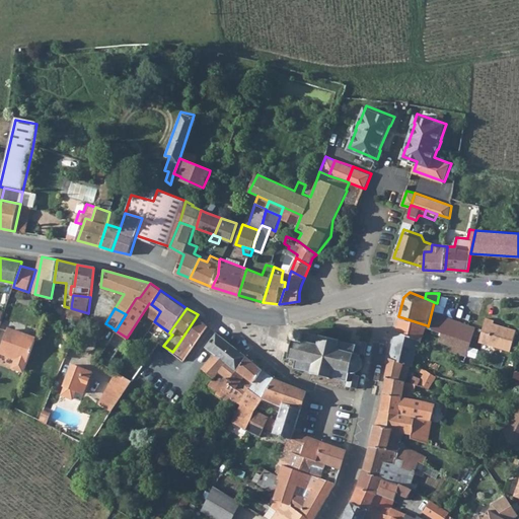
[(199,315),(198,314),(178,344),(179,345),(191,352),(201,337),(210,324),(199,315)]
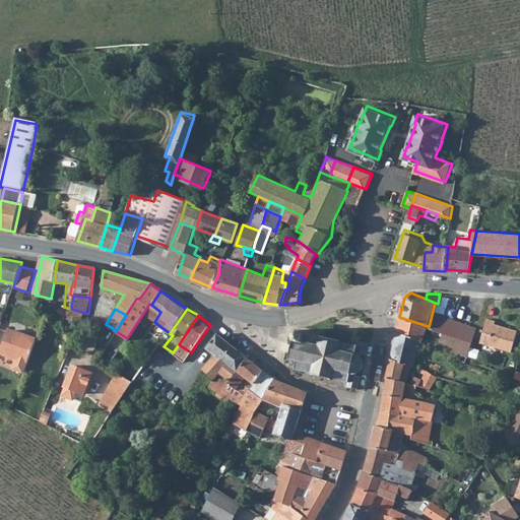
[(476,328),(439,315),(434,328),(444,332),(472,341),(476,328)]
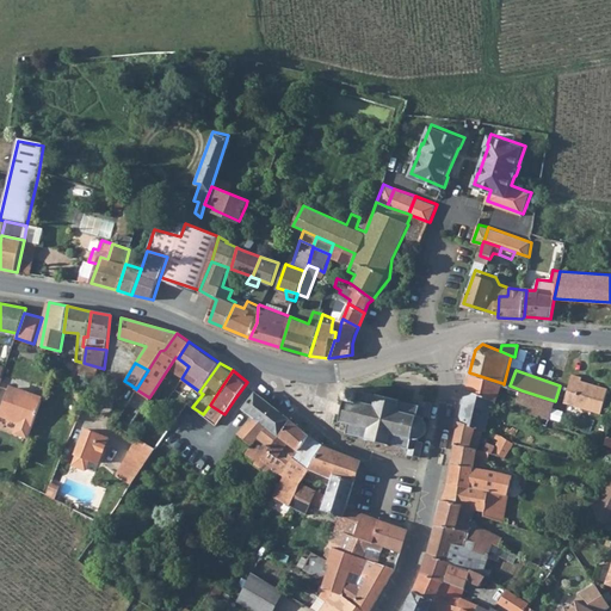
[(498,399),(503,383),(469,372),(458,420),(483,429),(487,430),(494,399),(498,399)]
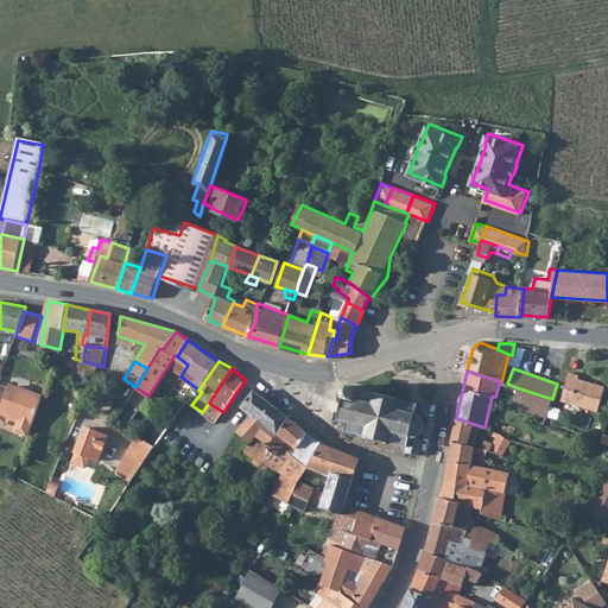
[(570,372),(562,400),(599,411),(606,386),(578,378),(580,375),(570,372)]
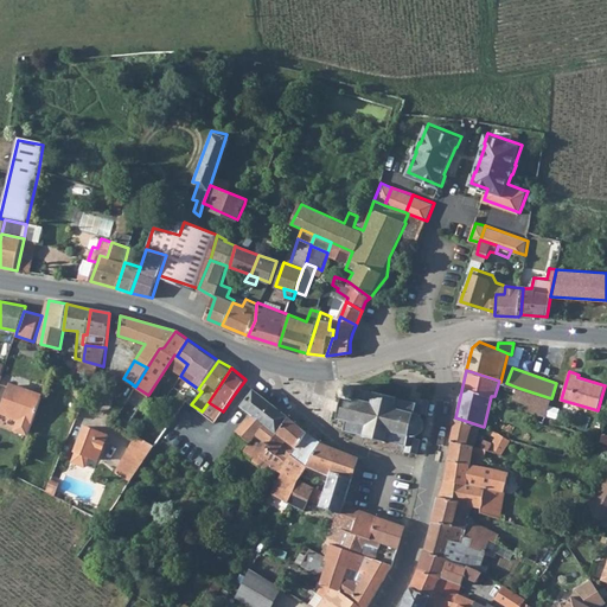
[(133,391),(135,387),(129,382),(126,387),(133,391)]
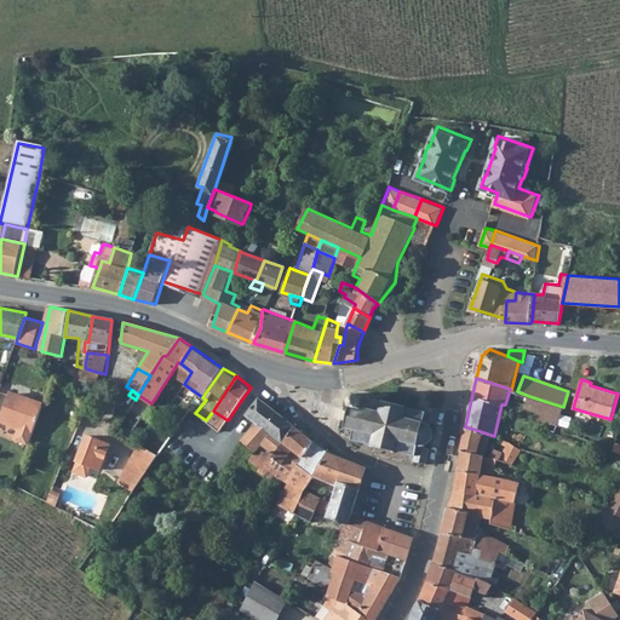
[(363,395),(362,392),(352,392),(352,390),(350,390),(350,392),(351,392),(350,400),(348,401),(348,403),(350,403),(349,408),(346,408),(345,414),(344,418),(346,423),(345,422),(344,423),(343,424),(344,425),(345,426),(346,425),(348,424),(359,426),(357,431),(355,435),(354,436),(355,437),(356,437),(357,436),(375,440),(375,443),(379,442),(395,446),(396,447),(397,448),(399,446),(413,449),(414,455),(413,459),(426,461),(431,448),(425,446),(432,440),(435,431),(432,423),(436,424),(441,408),(428,405),(426,408),(425,411),(407,406),(407,405),(402,405),(386,400),(384,400),(363,395)]
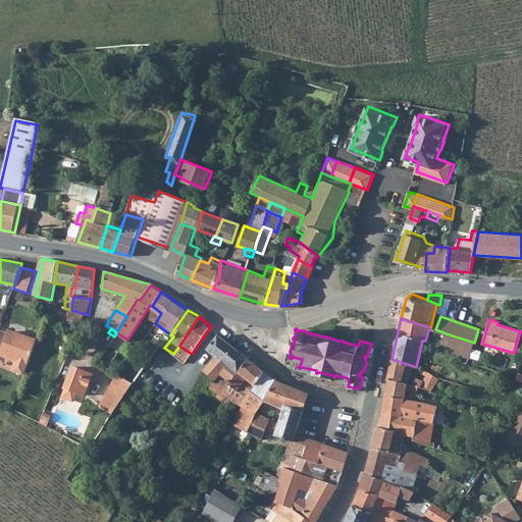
[(0,366),(23,376),(36,343),(7,332),(0,351),(0,366)]
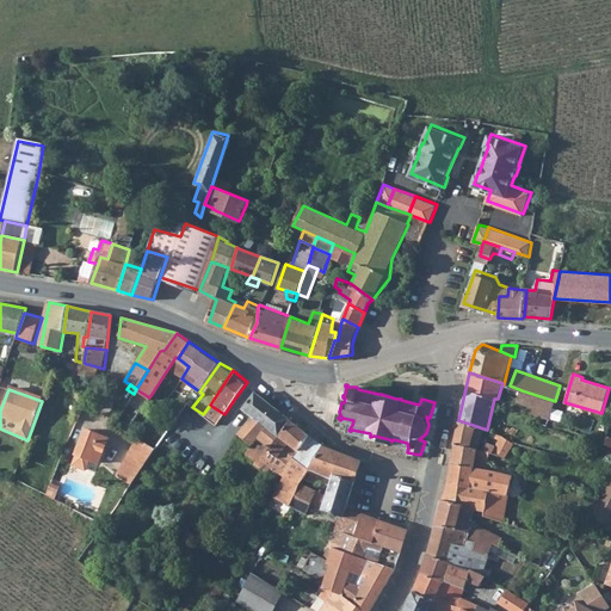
[(258,390),(245,409),(254,417),(242,432),(254,443),(252,445),(253,452),(263,460),(281,434),(291,418),(258,390)]
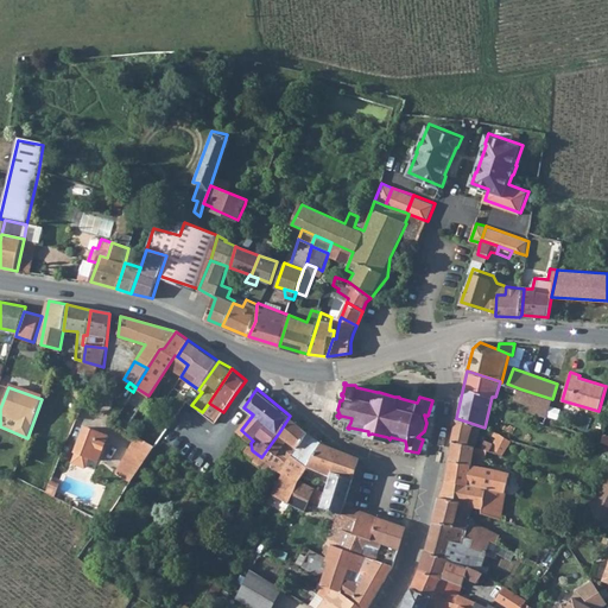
[(548,416),(552,399),(519,388),(515,398),(529,403),(527,409),(548,416)]
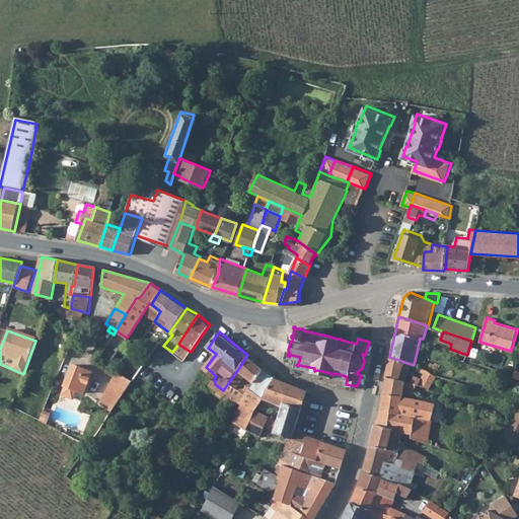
[(173,353),(183,360),(191,352),(179,345),(173,353)]
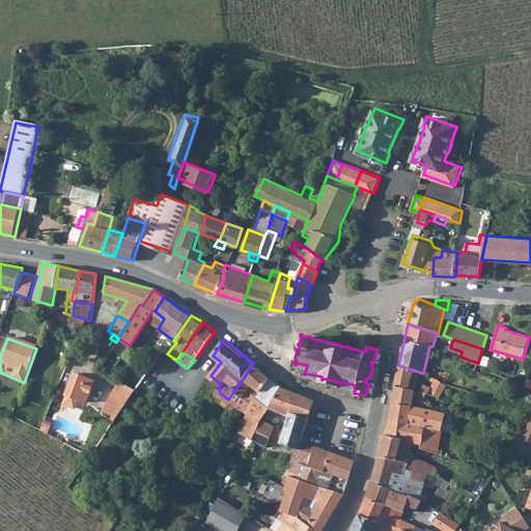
[(482,355),(479,364),(487,366),(491,358),(482,355)]
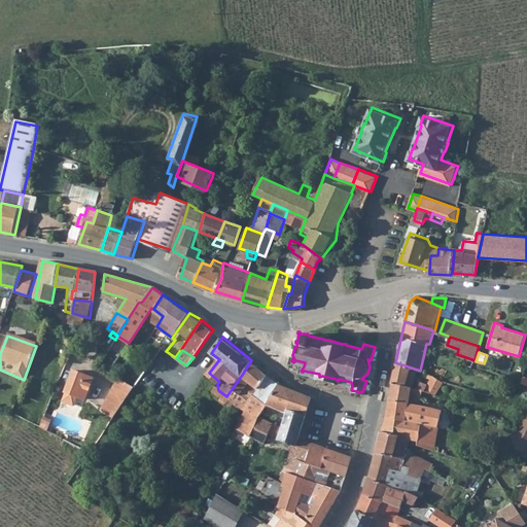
[(267,373),(251,360),(242,375),(258,387),(267,373)]
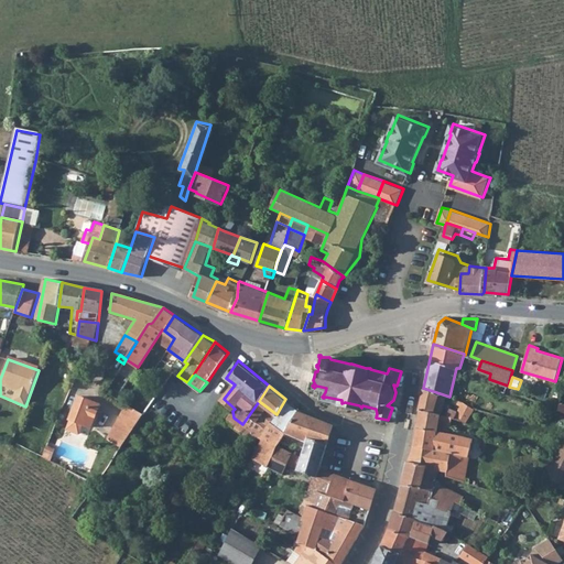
[(451,415),(443,413),(446,396),(423,388),(419,408),(421,409),(418,426),(448,434),(445,425),(462,429),(464,421),(467,421),(475,407),(473,407),(468,403),(463,401),(458,400),(458,402),(462,403),(459,410),(452,408),(451,415)]
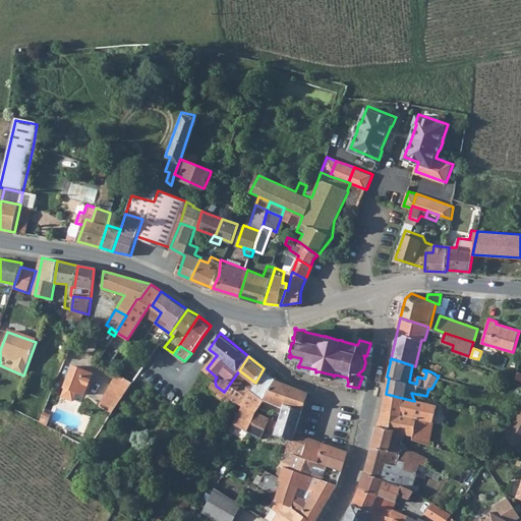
[(76,390),(84,393),(92,370),(71,363),(61,394),(63,397),(70,399),(73,397),(76,390)]
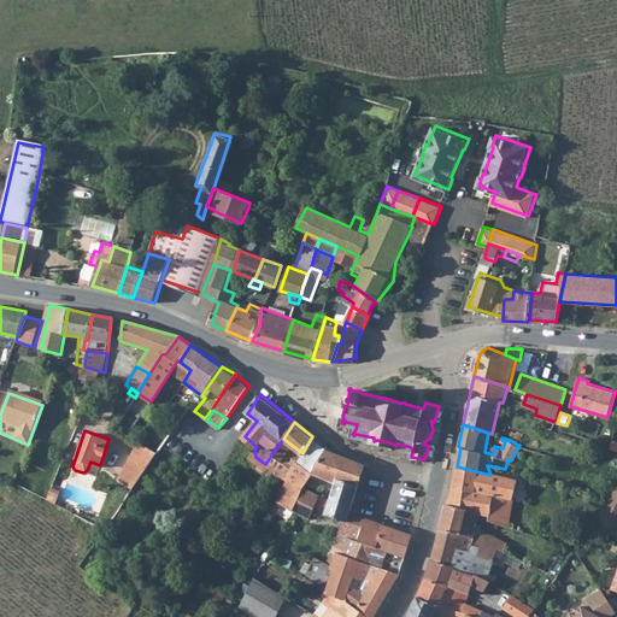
[(327,448),(312,436),(303,453),(298,462),(313,474),(327,448)]
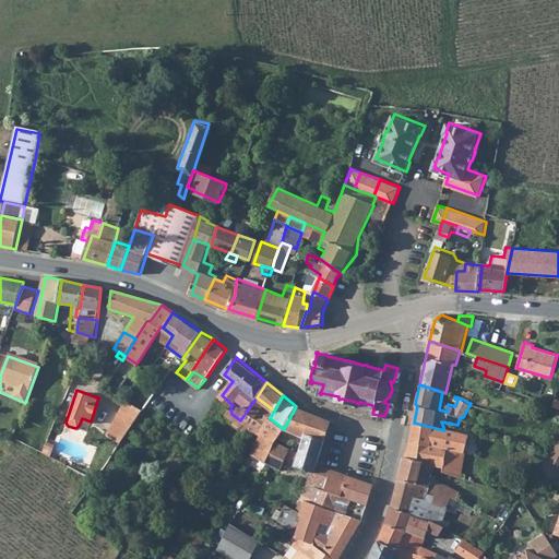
[(257,397),(240,420),(262,437),(270,418),(274,411),(257,397)]
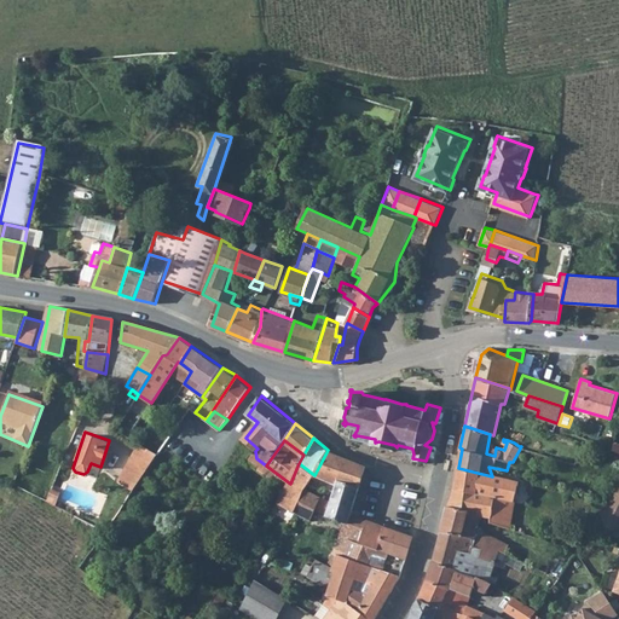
[(129,490),(155,453),(140,444),(116,479),(129,490)]
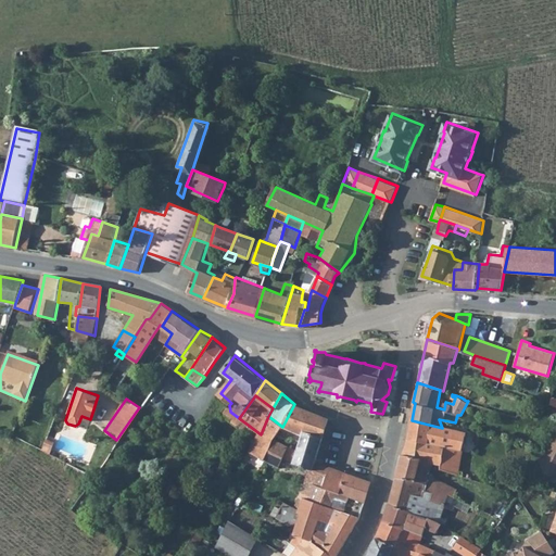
[(282,427),(303,436),(303,433),(323,439),(330,417),(294,404),(282,427)]
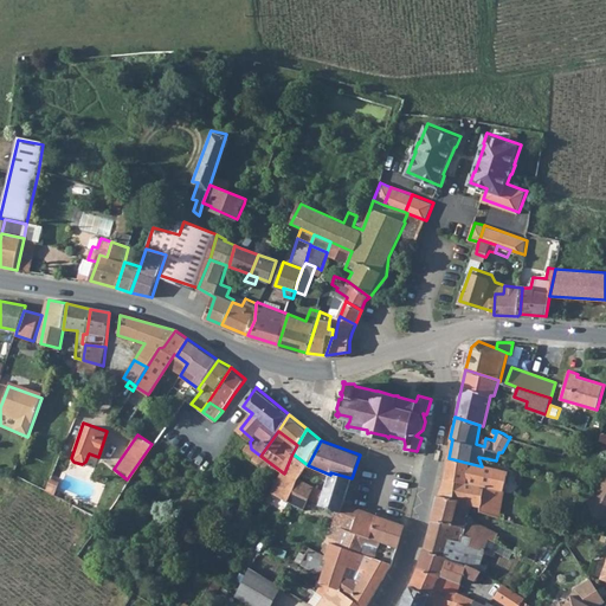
[(300,481),(308,465),(292,453),(284,474),(271,494),(283,501),(281,505),(285,507),(288,502),(300,481)]
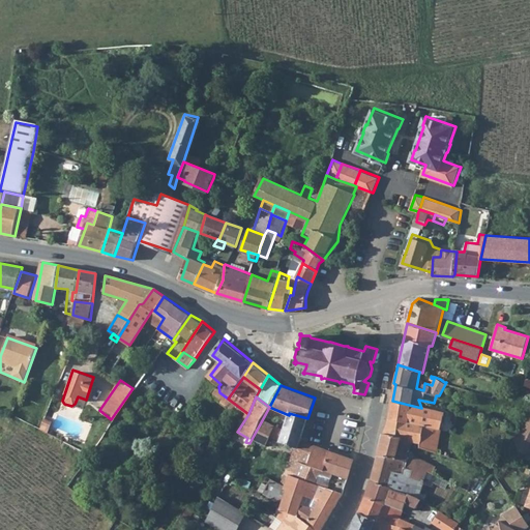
[(423,425),(441,430),(445,412),(421,408),(392,401),(392,404),(390,413),(387,423),(384,433),(418,442),(423,425)]
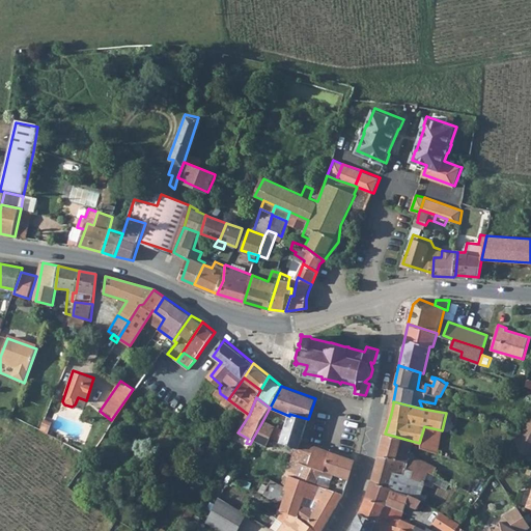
[(519,436),(530,440),(530,412),(523,428),(519,436)]
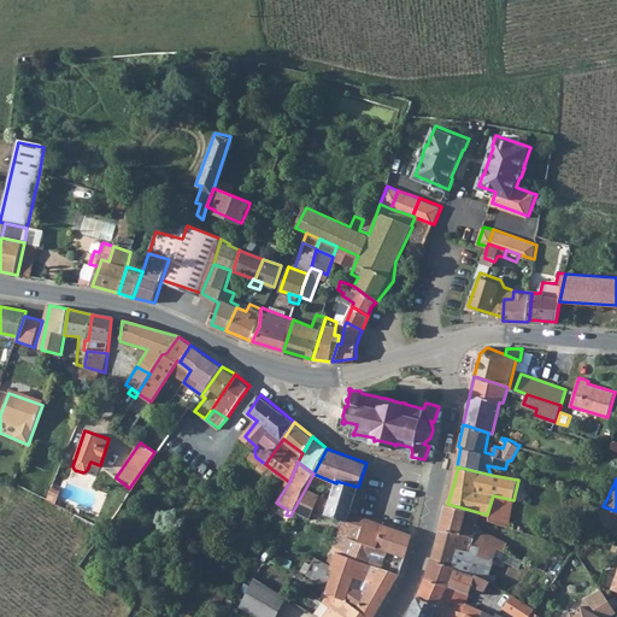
[(345,519),(334,550),(336,551),(359,558),(366,542),(360,540),(368,517),(350,512),(358,487),(336,481),(336,483),(334,489),(329,504),(324,501),(322,510),(325,511),(325,513),(345,519)]
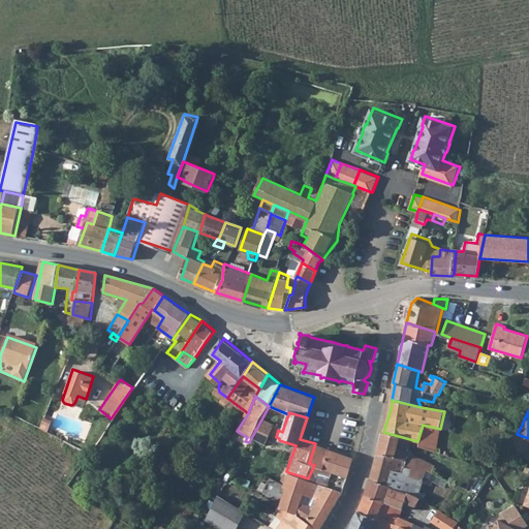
[(261,419),(251,438),(262,444),(273,426),(261,419)]
